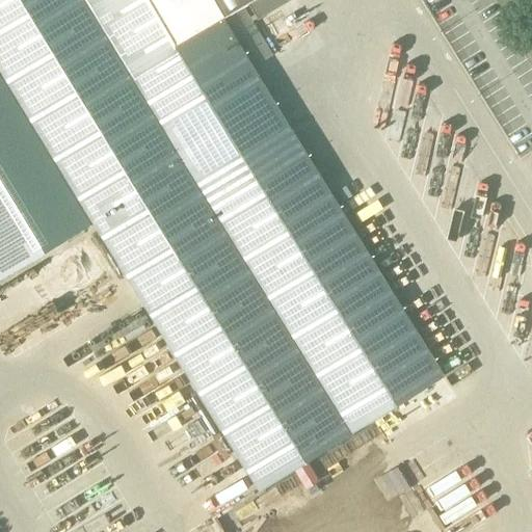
[(0,0),(0,282),(2,281),(95,224),(180,365),(258,493),(352,440),(447,386),(404,316),(308,157),(254,68),(223,19),(249,4),(259,20),(278,8),(291,0),(0,0)]
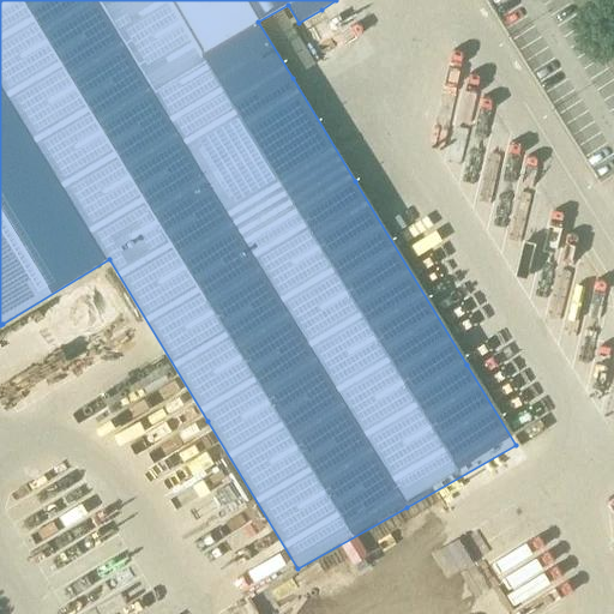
[(513,186),(499,185),(500,166),(480,164),(477,199),(497,199),(495,216),(512,217),(513,186)]
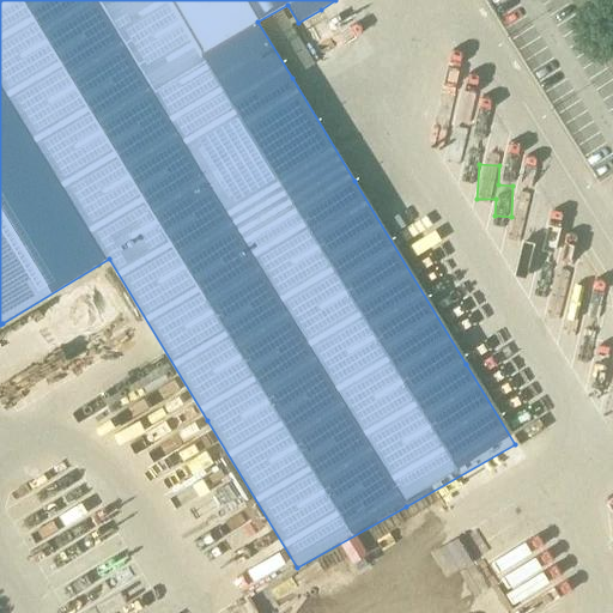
[(533,204),(525,201),(522,216),(541,219),(548,186),(536,183),(533,204)]
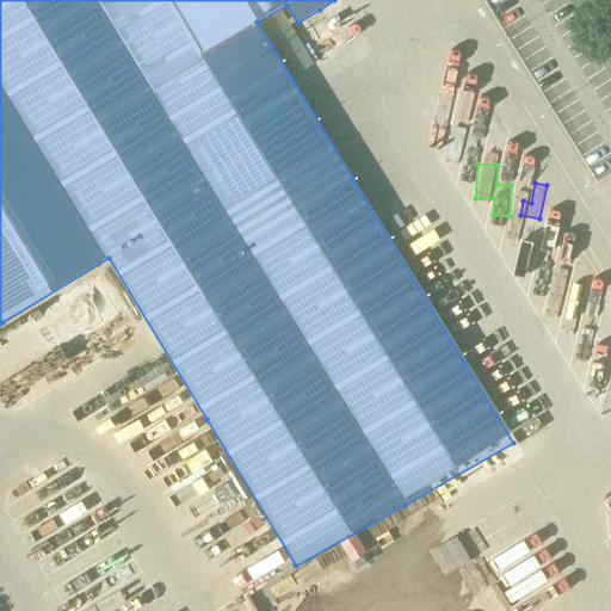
[(568,264),(573,229),(560,227),(555,261),(568,264)]
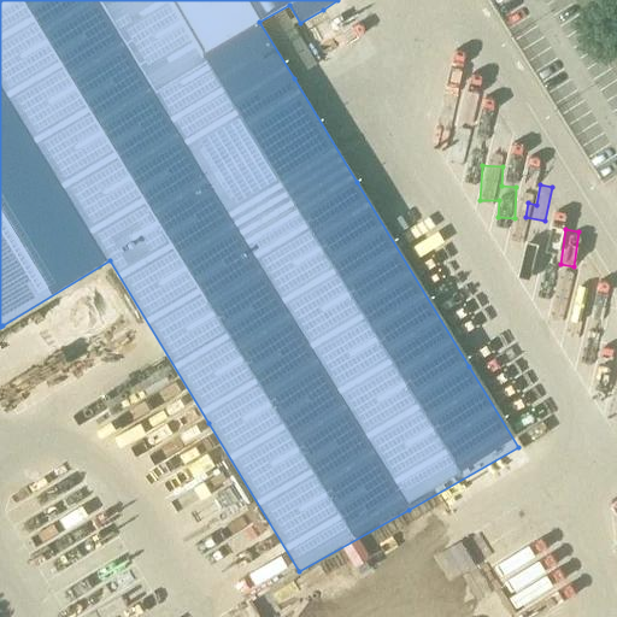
[(65,366),(82,354),(72,341),(57,352),(65,366)]
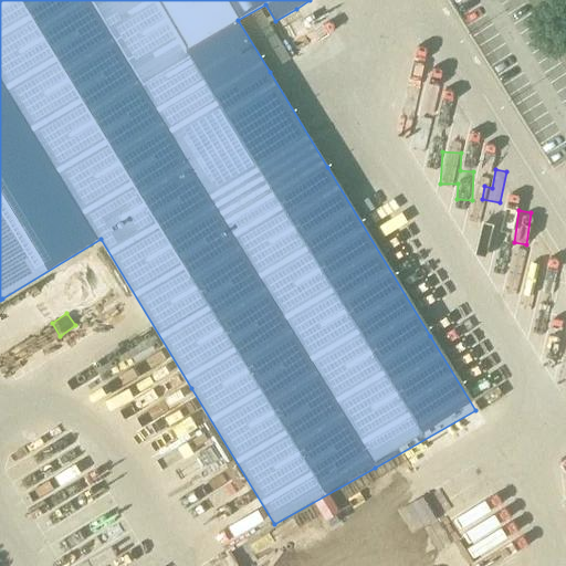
[(420,493),(457,561),(498,538),(468,483),(469,483),(462,470),(420,493)]
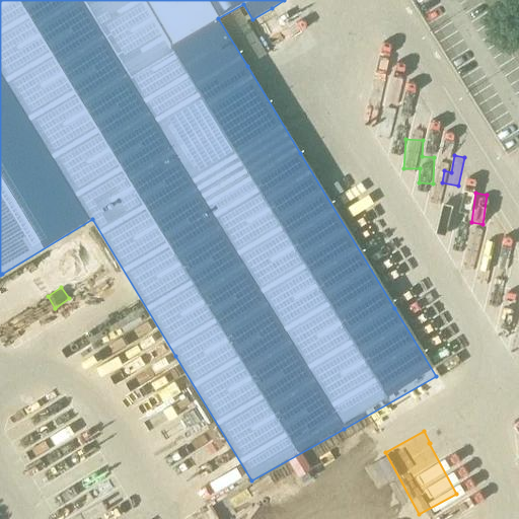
[(341,470),(352,500),(392,485),(381,455),(341,470)]
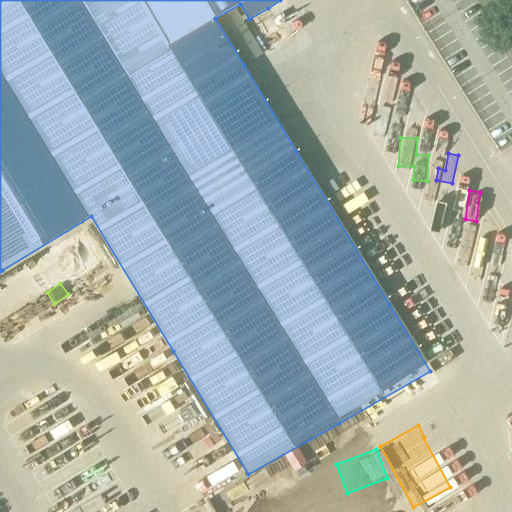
[(244,477),(246,482),(229,490),(238,510),(253,503),(251,497),(270,489),(261,469),(244,477)]
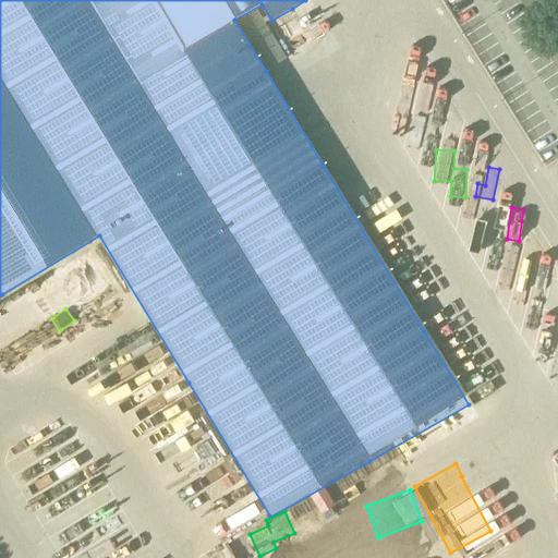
[(101,538),(84,549),(89,557),(96,557),(109,550),(101,538)]
